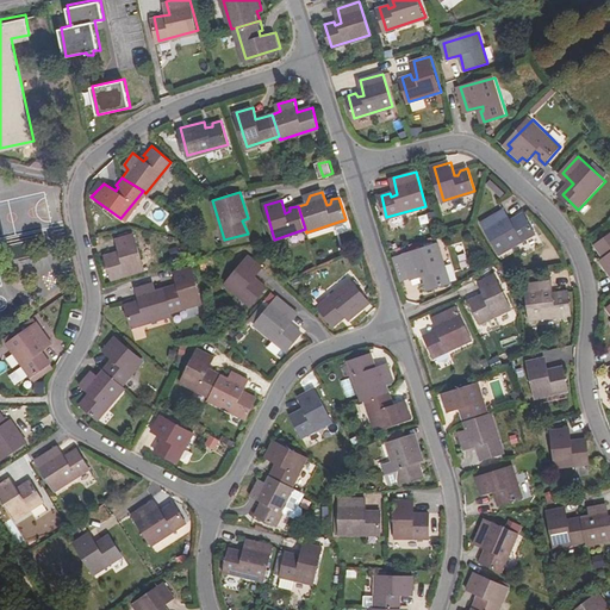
[(505,210),(484,221),(499,253),(537,235),(527,213),(518,217),(520,222),(512,224),(505,210)]
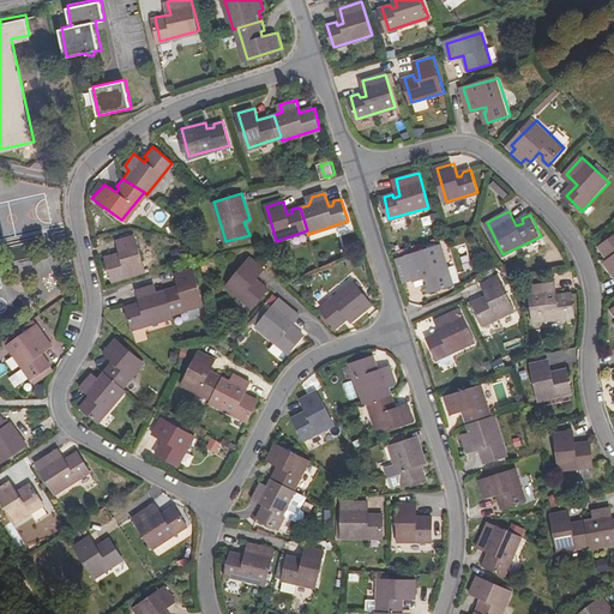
[(107,268),(109,280),(142,270),(132,234),(116,240),(120,254),(116,257),(114,252),(103,254),(107,268)]
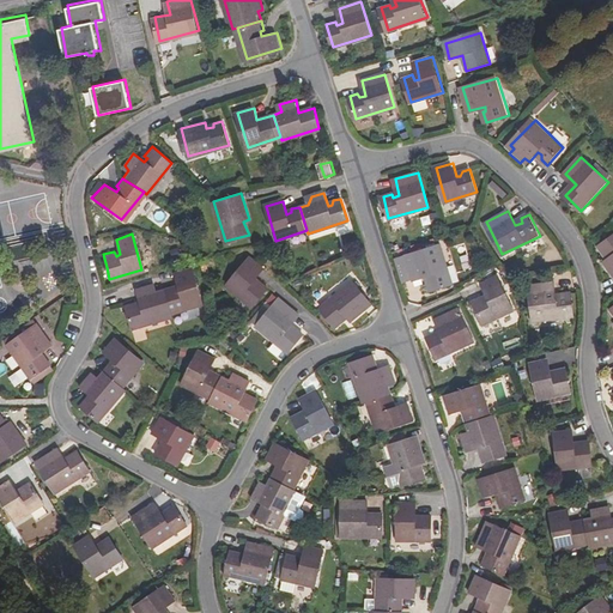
[(612,237),(599,248),(605,255),(607,254),(610,259),(605,262),(612,274),(612,237)]
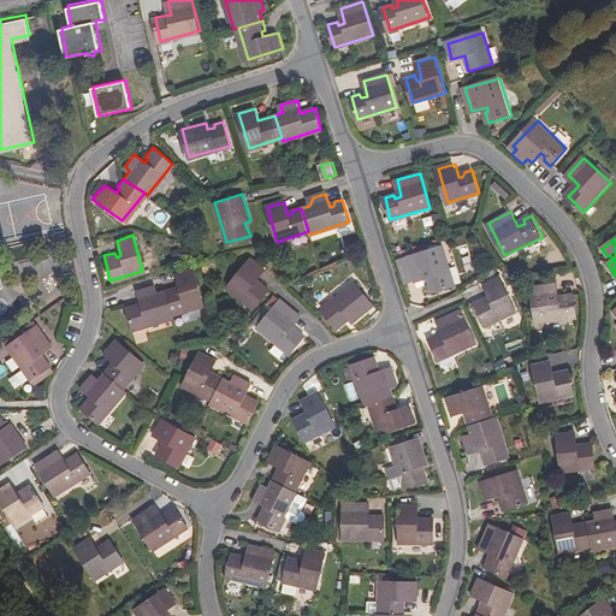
[(452,286),(444,247),(409,256),(414,280),(430,277),(431,290),(452,286)]
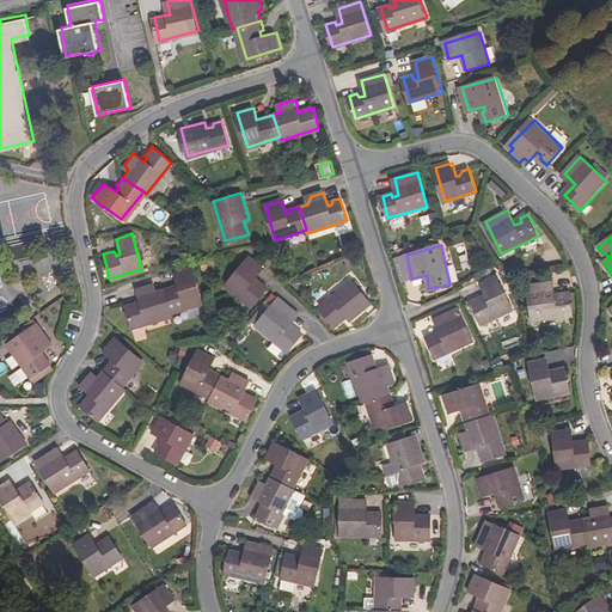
[(249,256),(225,283),(250,307),(268,287),(261,281),(256,285),(252,281),(263,269),(249,256)]
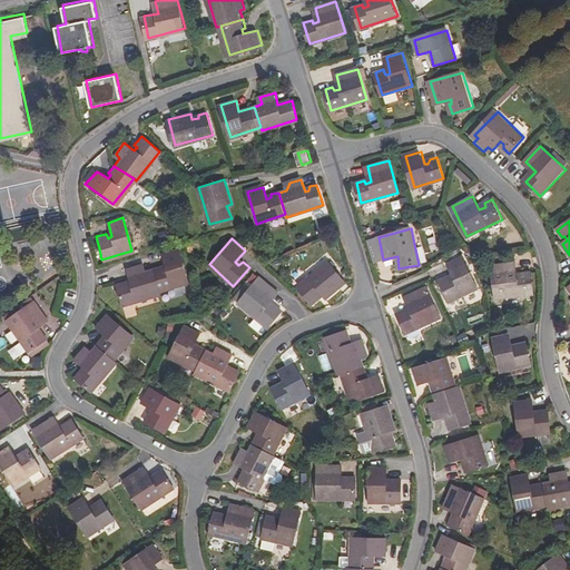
[(161,266),(151,268),(158,290),(188,282),(179,249),(164,253),(167,268),(164,269),(161,266)]
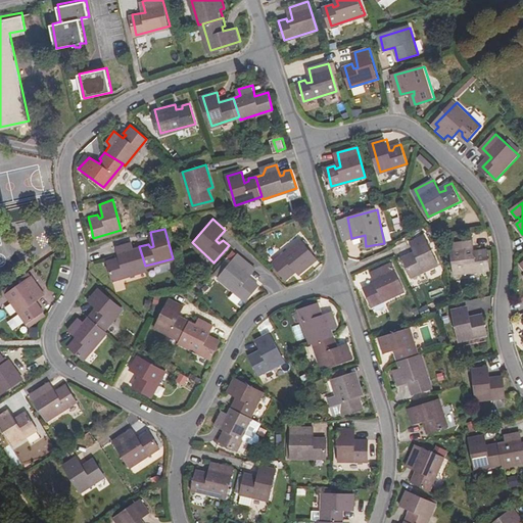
[(439,265),(425,235),(413,240),(418,254),(414,256),(414,254),(405,257),(413,276),(439,265)]
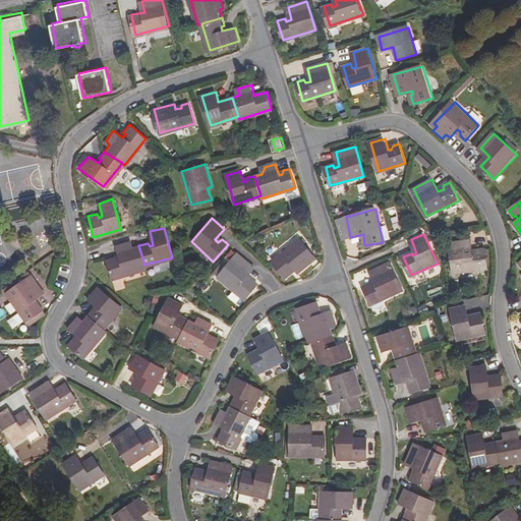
[(299,240),(271,263),(283,279),(290,274),(290,270),(296,270),(297,272),(313,258),(299,240)]
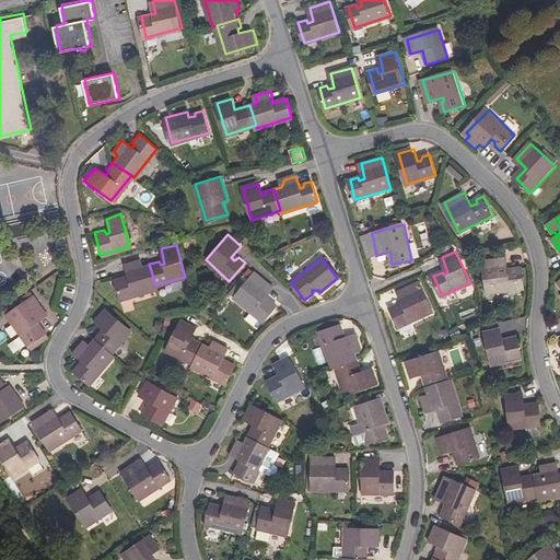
[(508,259),(486,261),(489,294),(524,290),(523,269),(516,269),(512,273),(509,272),(508,259)]
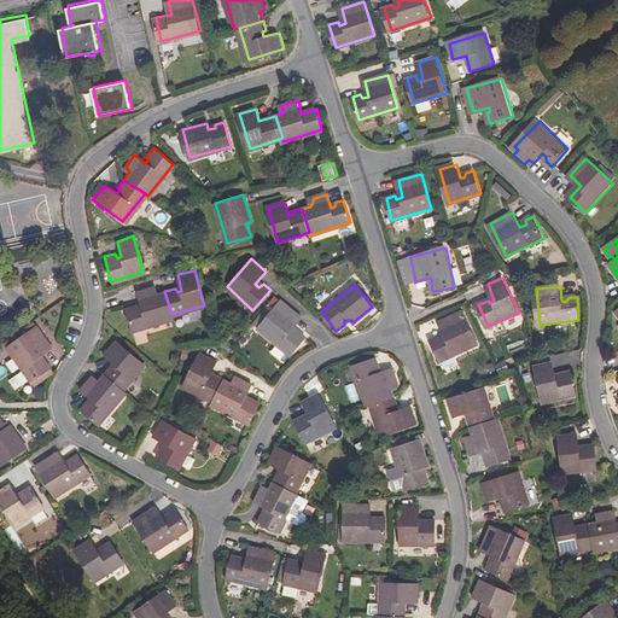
[(130,330),(173,319),(172,314),(164,291),(156,293),(153,287),(138,291),(141,308),(136,309),(134,305),(126,309),(130,330)]
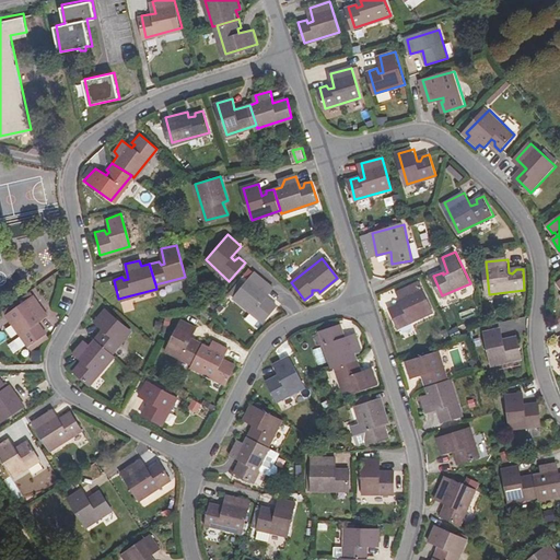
[(259,324),(275,306),(268,300),(266,301),(263,298),(271,290),(255,273),(245,284),(240,280),(229,292),(234,296),(233,298),(259,324)]
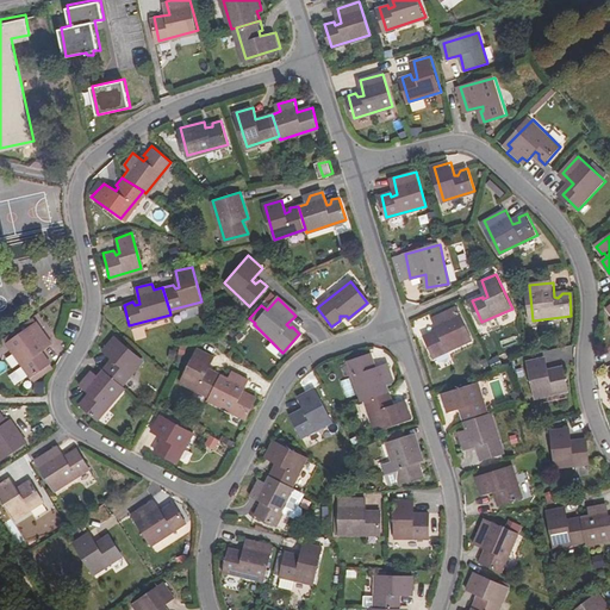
[(472,341),(458,310),(435,319),(441,332),(436,335),(435,331),(424,336),(434,356),(472,341)]
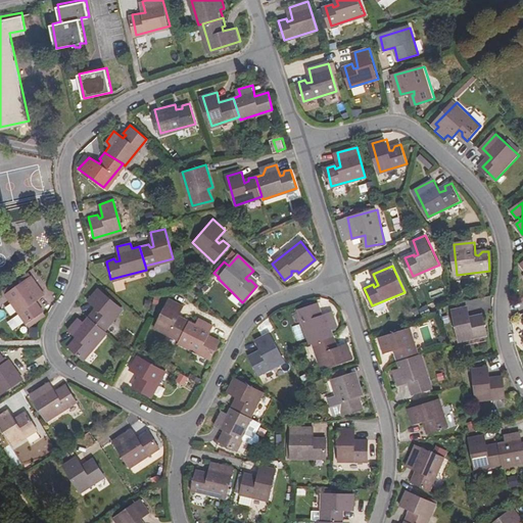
[(31,277),(5,293),(24,322),(42,311),(38,303),(35,305),(31,299),(41,293),(31,277)]
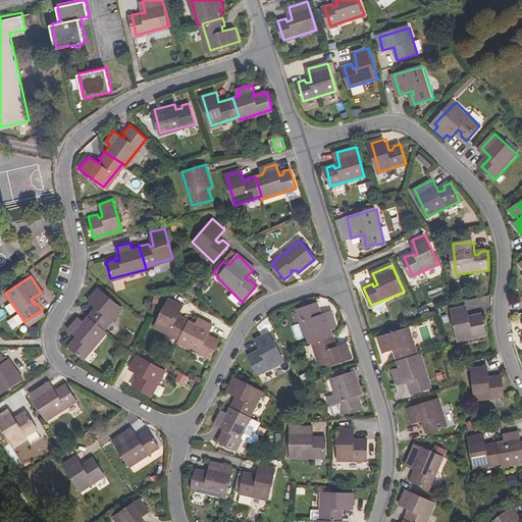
[(356,280),(358,286),(368,283),(366,277),(356,280)]
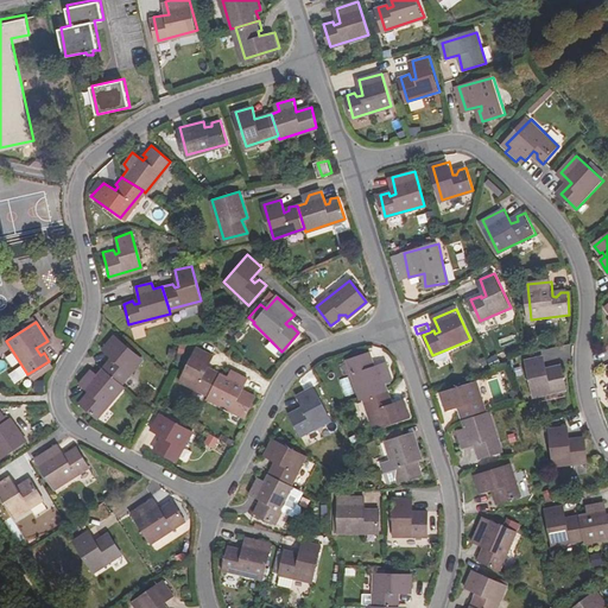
[(100,367),(119,384),(140,361),(114,336),(101,348),(111,356),(100,367)]
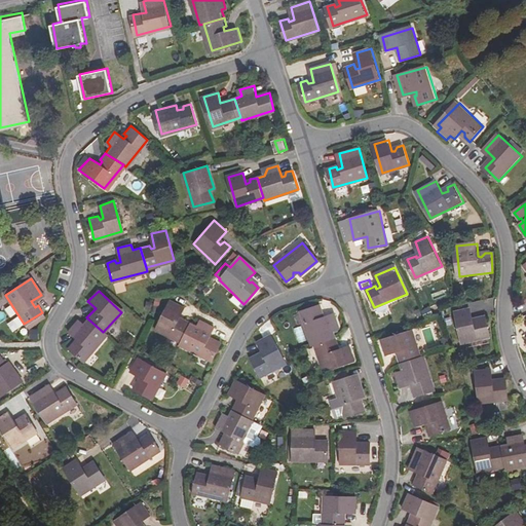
[(180,343),(190,323),(185,320),(182,320),(177,318),(182,308),(168,300),(153,327),(180,343)]
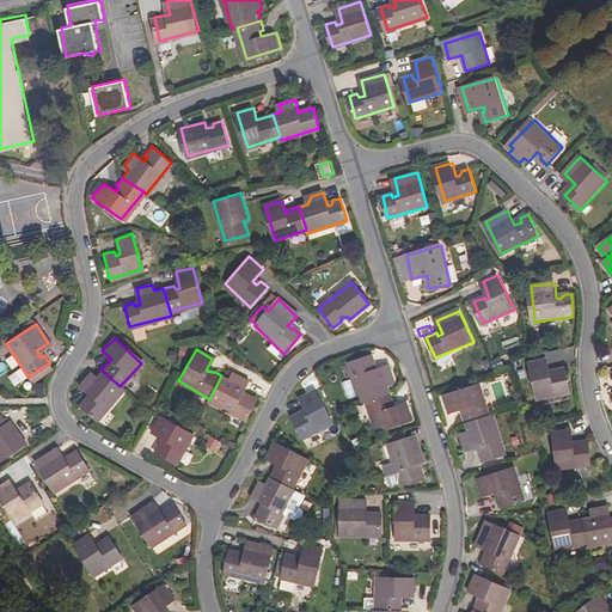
[(350,362),(361,402),(367,401),(389,393),(387,386),(395,383),(391,366),(374,371),(374,366),(377,366),(374,354),(350,362)]
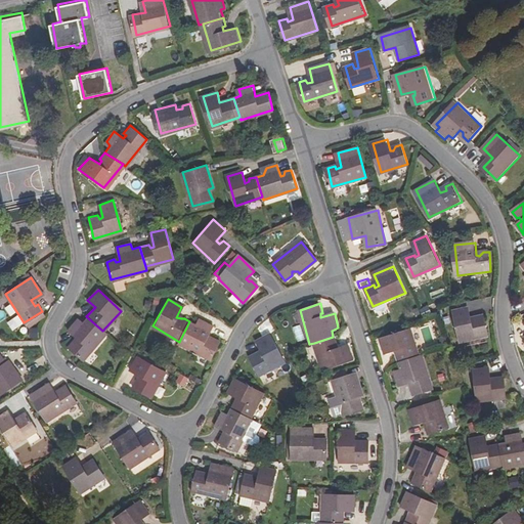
[(473,321),(470,308),(454,311),(462,344),(489,337),(483,315),(478,317),(479,320),(473,321)]
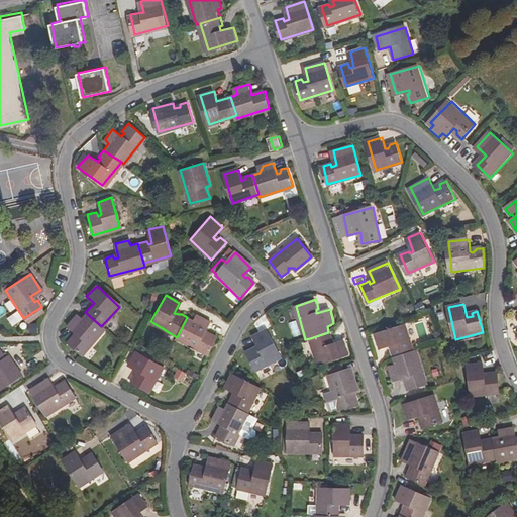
[(80,352),(104,328),(101,326),(85,312),(80,316),(76,313),(67,324),(74,331),(67,340),(80,352)]
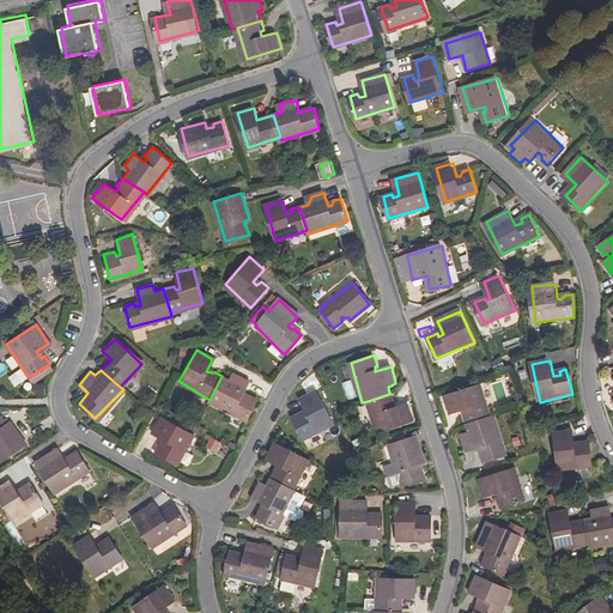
[(228,381),(222,376),(210,400),(208,401),(243,422),(255,400),(248,395),(244,398),(240,395),(247,383),(231,375),(228,381)]
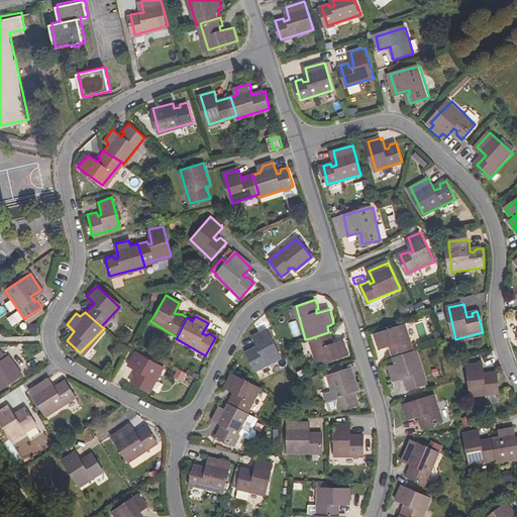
[(293,336),(300,335),(297,321),(291,322),(293,336)]
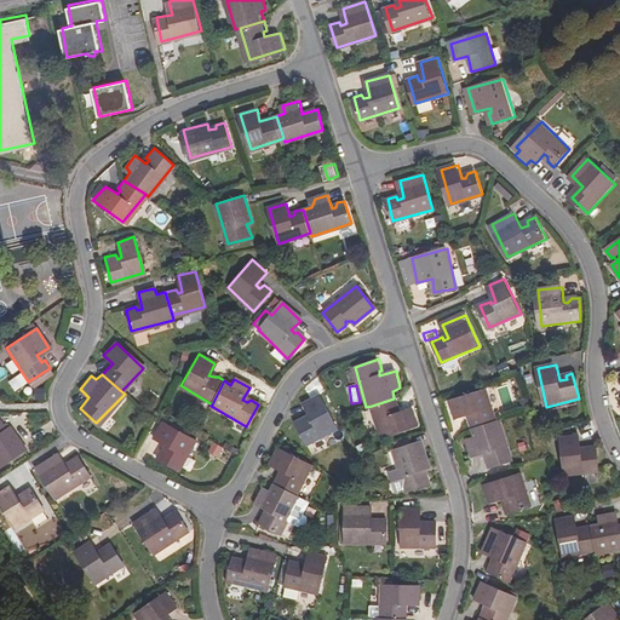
[(470,423),(472,430),(497,424),(487,392),(453,402),(458,418),(470,413),(470,423)]
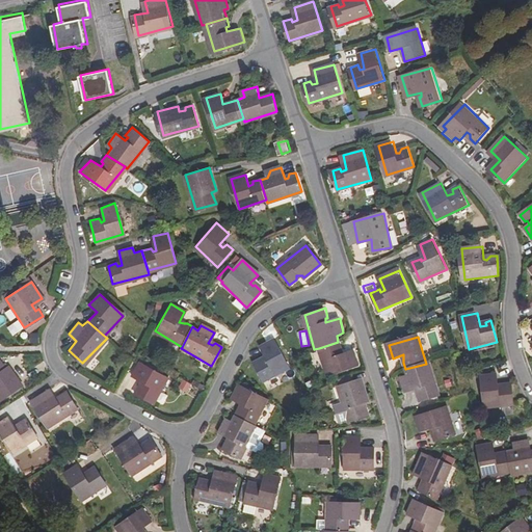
[(273,340),(261,346),(266,356),(266,360),(261,360),(254,363),(262,381),(287,369),(273,340)]
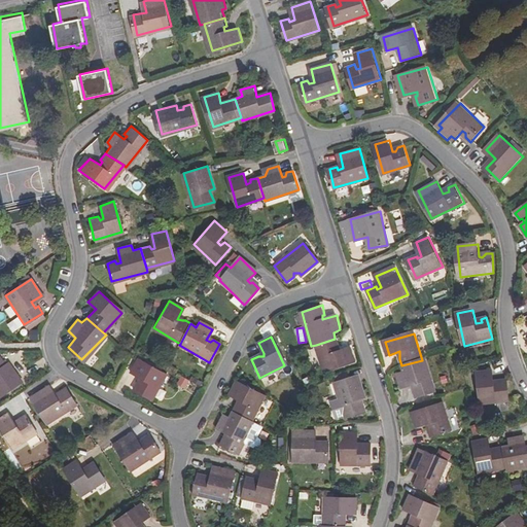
[(335,339),(316,345),(324,372),(353,363),(349,349),(337,351),(335,339)]
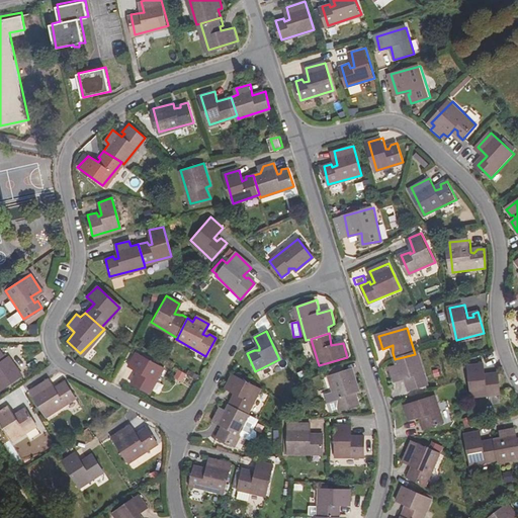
[(429,384),(417,353),(415,354),(395,359),(397,366),(391,367),(396,380),(406,377),(408,380),(407,384),(409,391),(429,384)]
